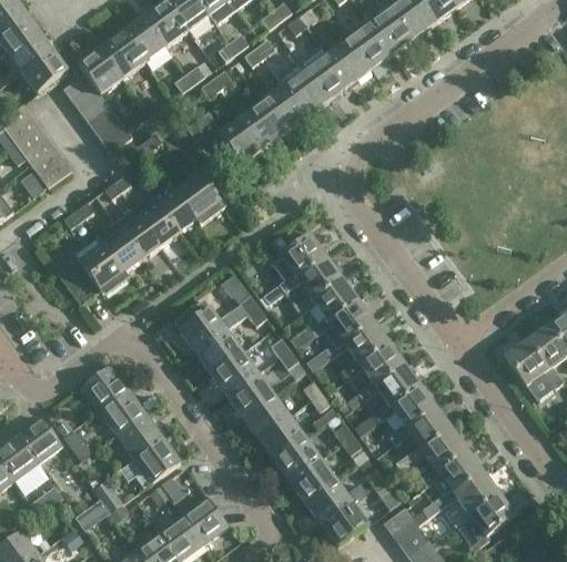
[(0,19),(19,7),(14,0),(0,0),(0,19)]
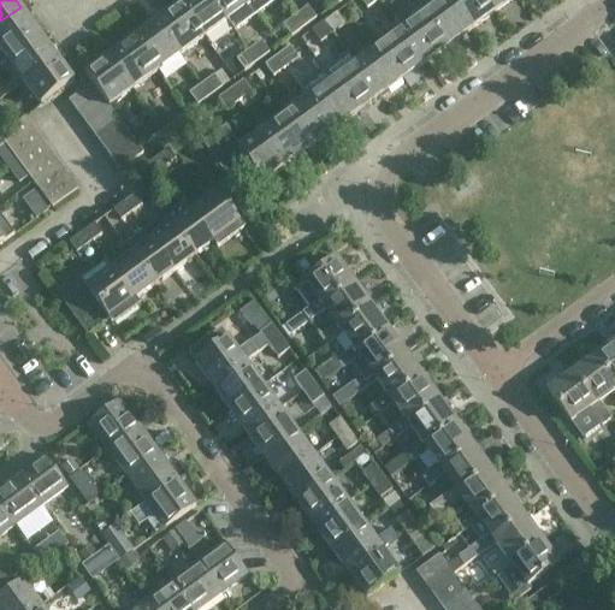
[(224,18),(212,0),(178,0),(177,1),(201,35),(224,18)]
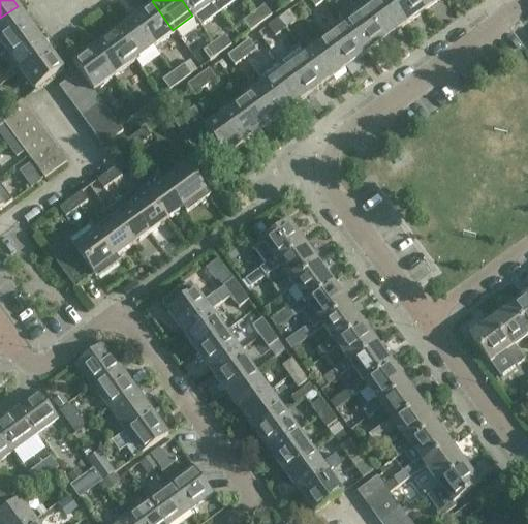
[(213,1),(212,0),(182,0),(192,16),(198,24),(219,9),(213,1)]
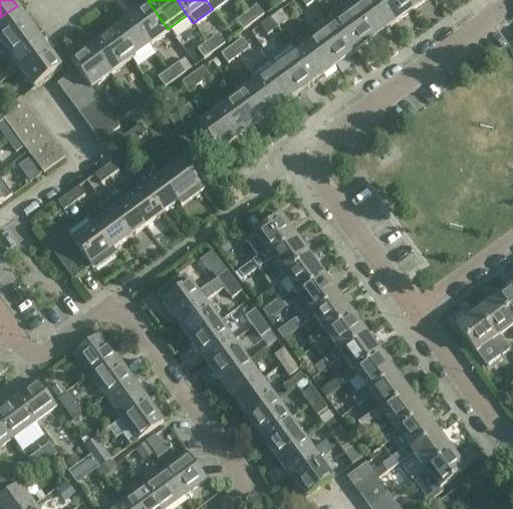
[(206,0),(207,1),(213,9),(225,0),(206,0)]
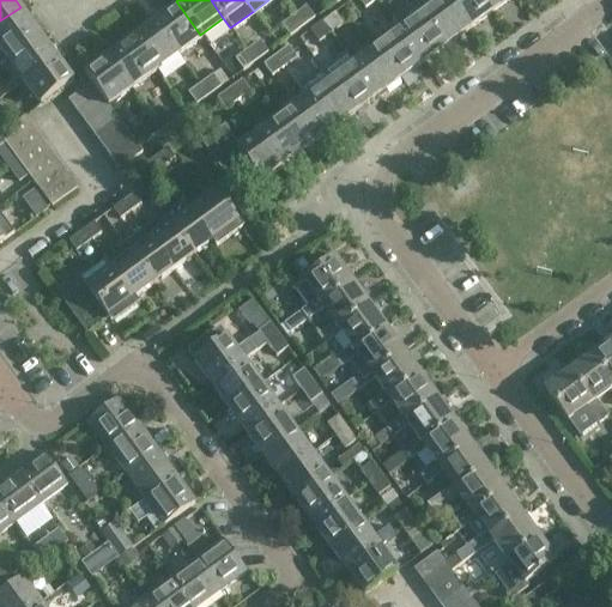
[(431,0),(420,8),(446,42),(468,25),(450,0),(431,0)]
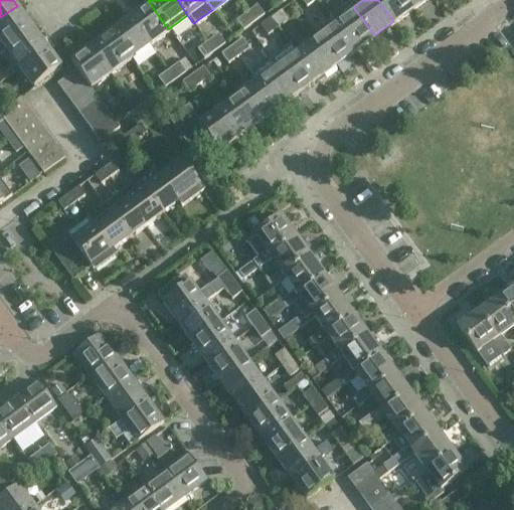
[(378,0),(393,21),(412,7),(407,0),(378,0)]
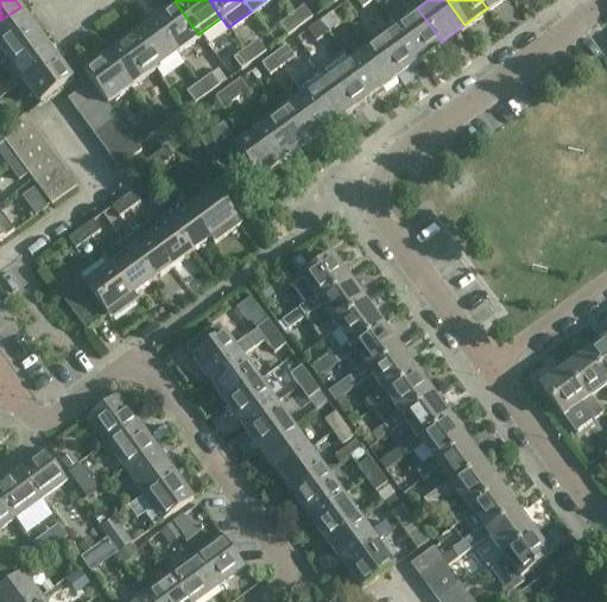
[(175,1),(151,18),(175,51),(198,35),(175,1)]
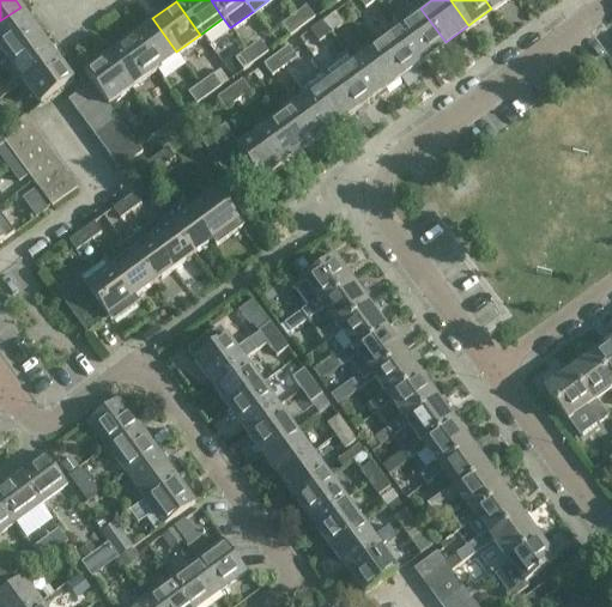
[(291,13),(300,25),(314,14),(306,4),(291,13)]
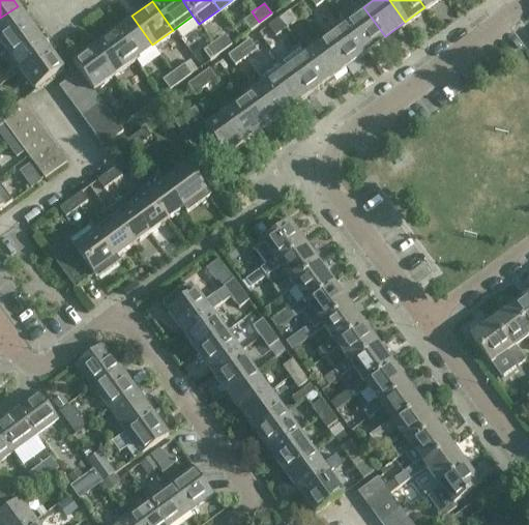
[(18,6),(0,18),(0,40),(4,47),(32,26),(18,6)]
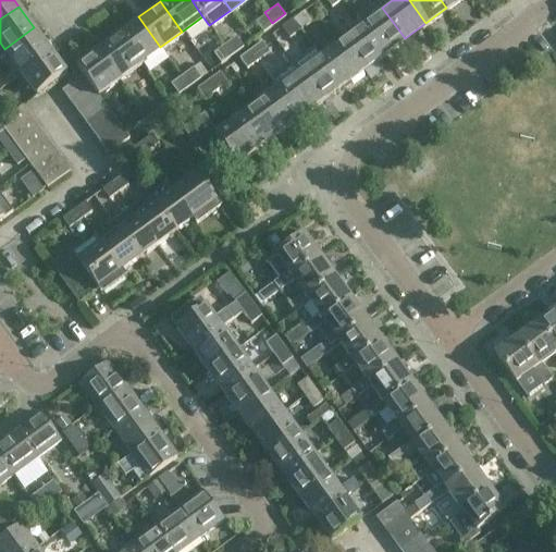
[(292,16),(299,27),(311,19),(304,8),(292,16)]
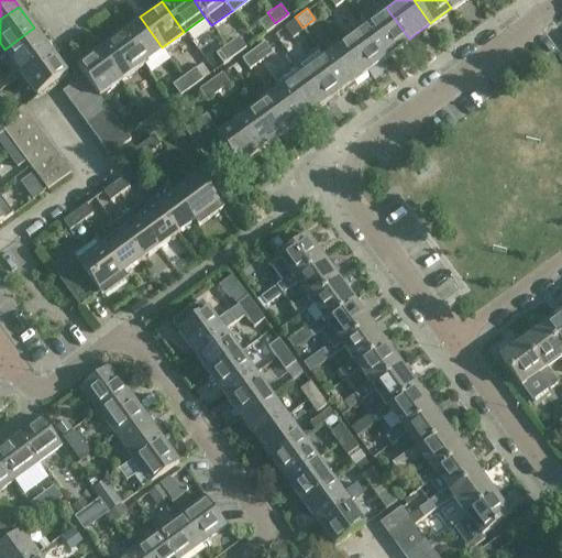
[(387,54),(409,39),(386,8),(365,23),(387,54)]
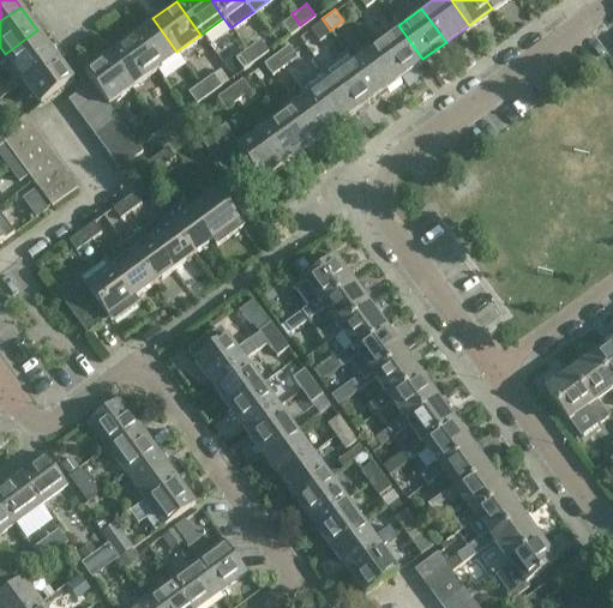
[(289,32),(300,25),(292,13),(281,22),(289,32)]
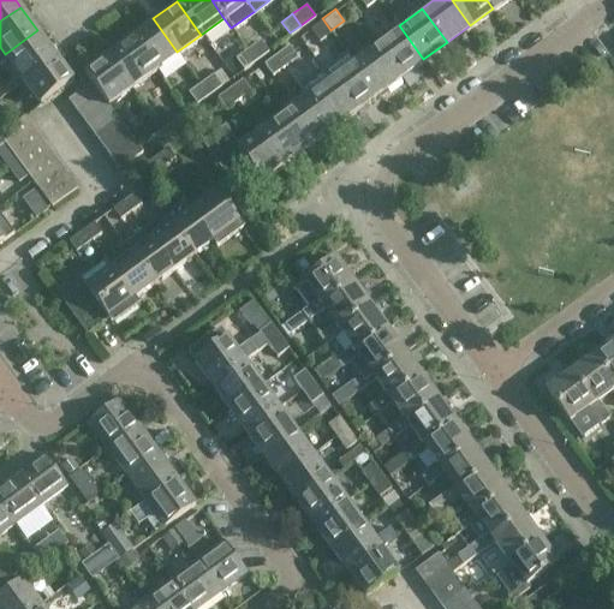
[(154,69),(177,52),(153,18),(129,35),(154,69)]
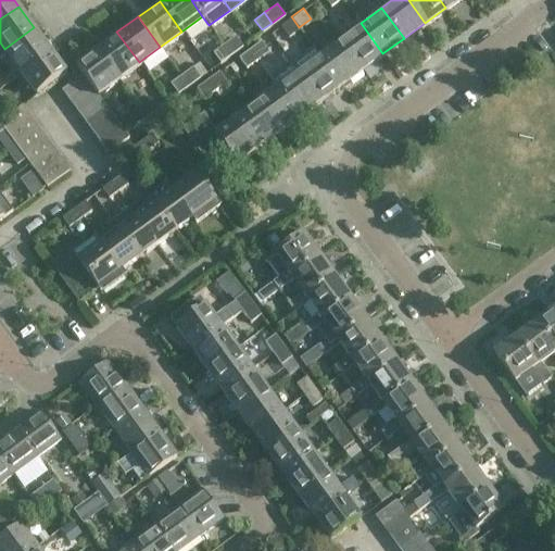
[(289,35),(299,27),(291,16),(281,24),(289,35)]
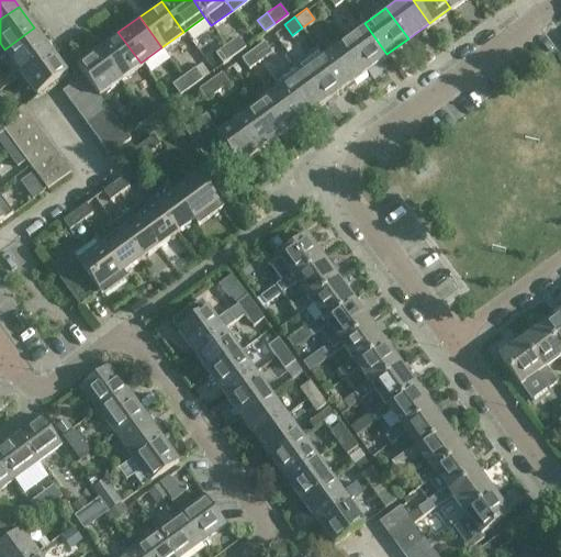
[(366,69),(386,54),(365,23),(343,39),(366,69)]
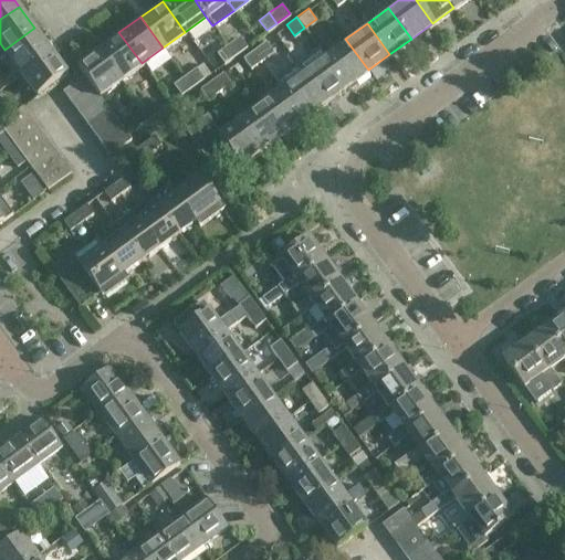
[(50,49),(34,28),(4,50),(20,71),(50,49)]
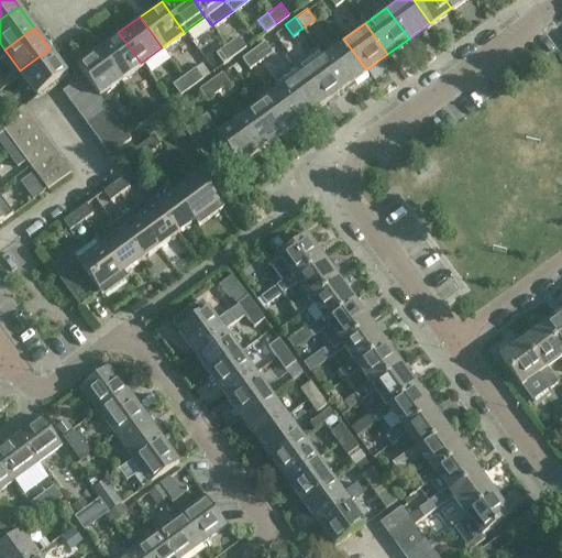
[(97,47),(119,78),(141,63),(118,32),(97,47)]
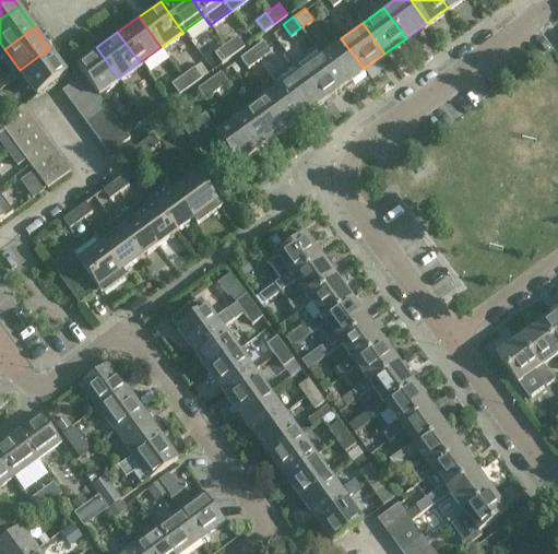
[(223,43),(230,54),(244,45),(236,34),(223,43)]
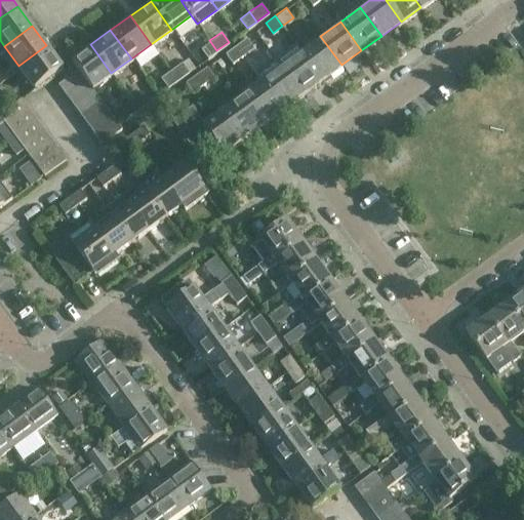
[(321,80),(341,65),(320,36),(300,51),(321,80)]
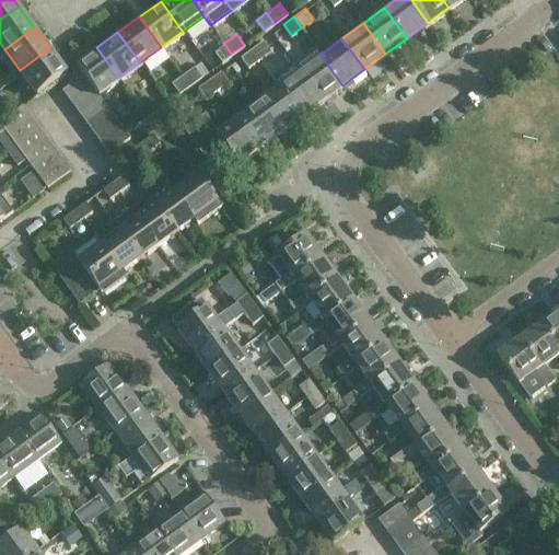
[(251,48),(258,58),(270,50),(263,39),(251,48)]
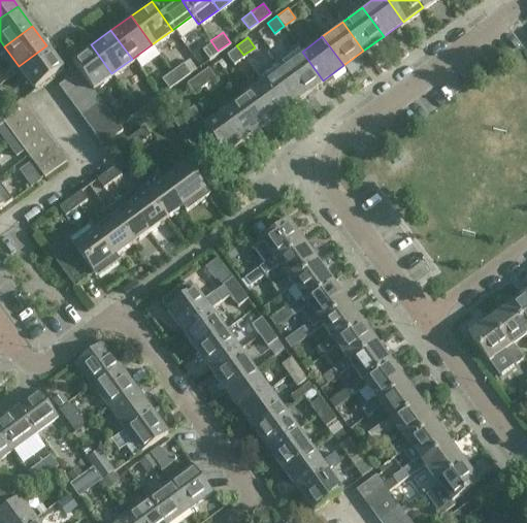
[(208,58),(218,51),(210,40),(201,47),(208,58)]
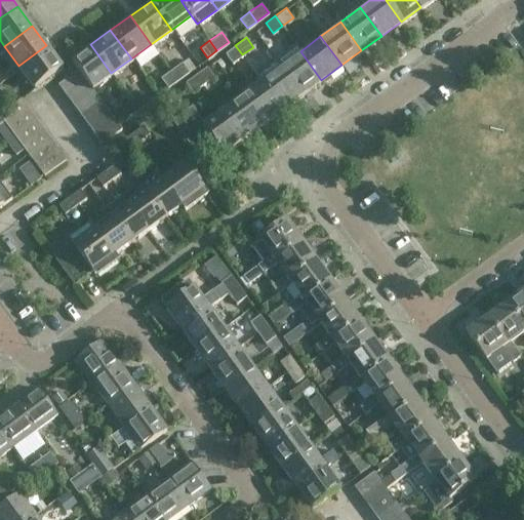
[(111,73),(90,44),(70,58),(77,68),(84,78),(91,88),(111,73)]
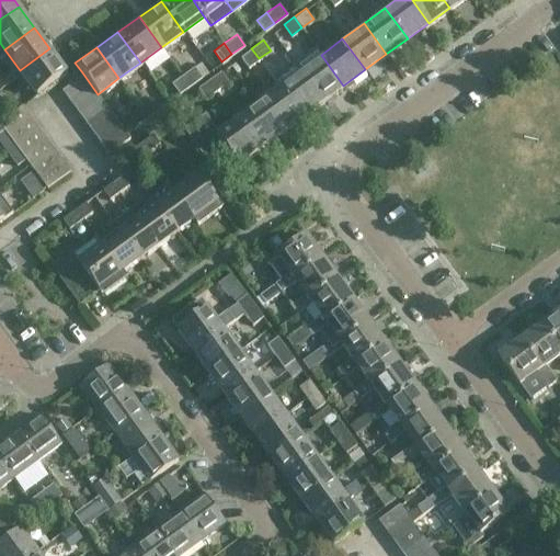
[(66,70),(49,48),(20,70),(35,92),(66,70)]
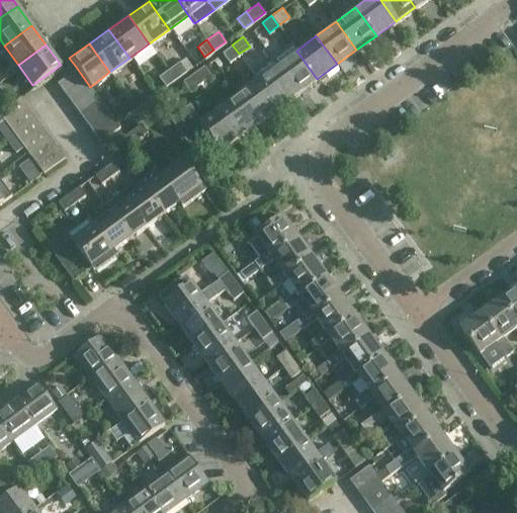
[(229,62),(239,54),(232,45),(222,52),(229,62)]
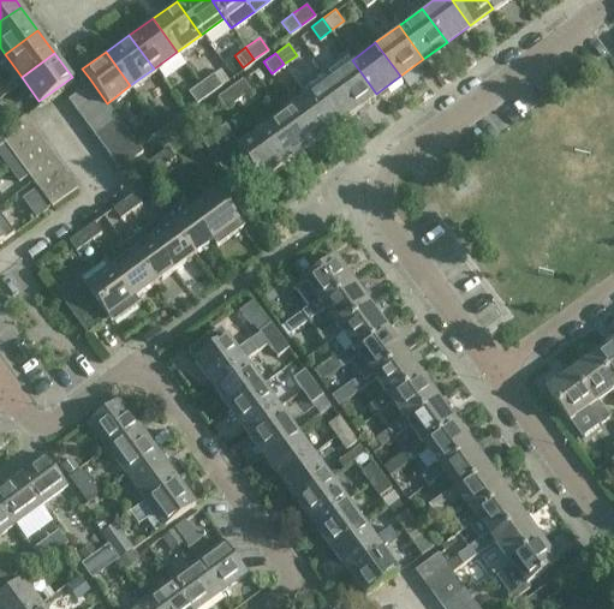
[(328,77),(353,111),(376,94),(352,60),(328,77)]
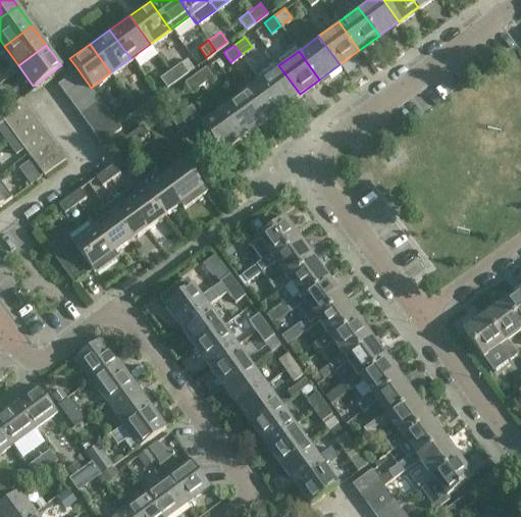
[(175,80),(188,70),(180,60),(168,69),(175,80)]
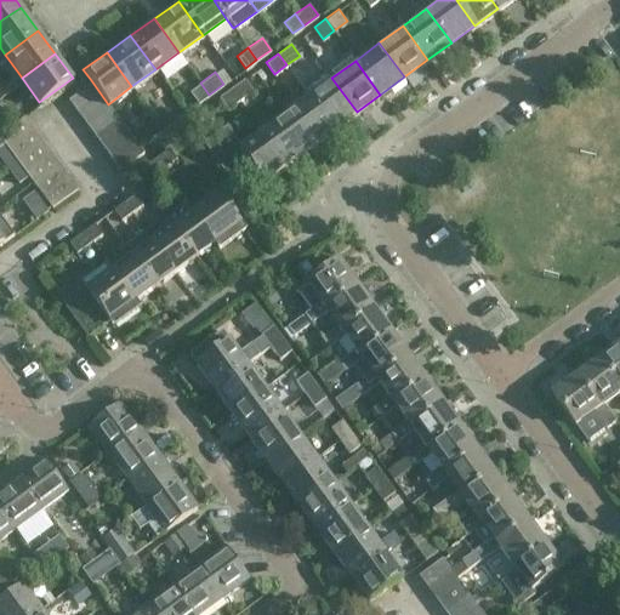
[(231,87),(239,100),(252,90),(244,78),(231,87)]
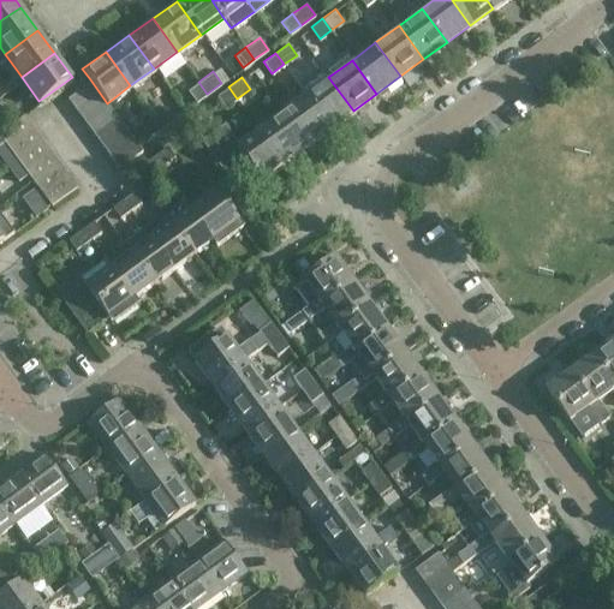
[(329,127),(353,111),(328,77),(305,94),(329,127)]
